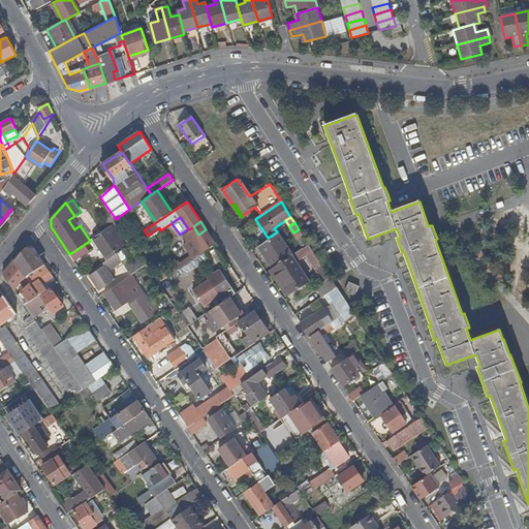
[(113,225),(102,232),(115,252),(126,244),(113,225)]
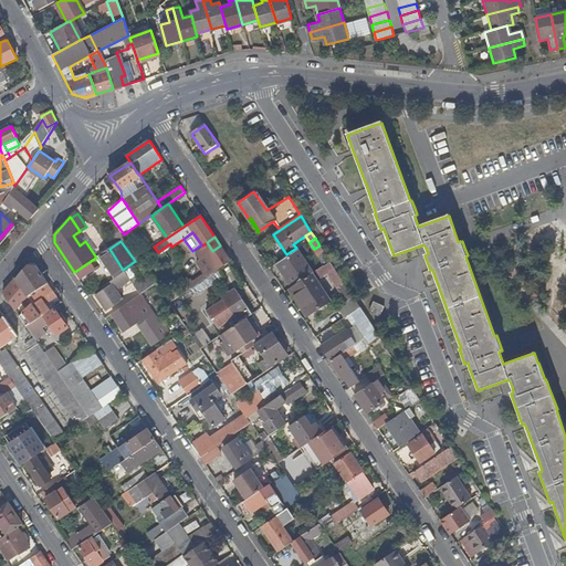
[(231,261),(220,245),(212,251),(223,266),(231,261)]
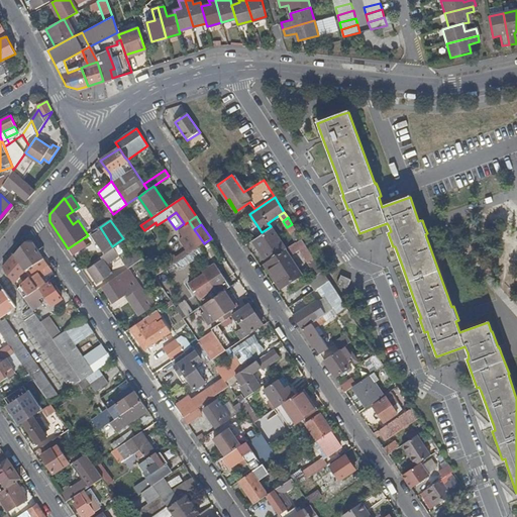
[(292,224),(287,227),(297,242),(301,238),(292,224)]
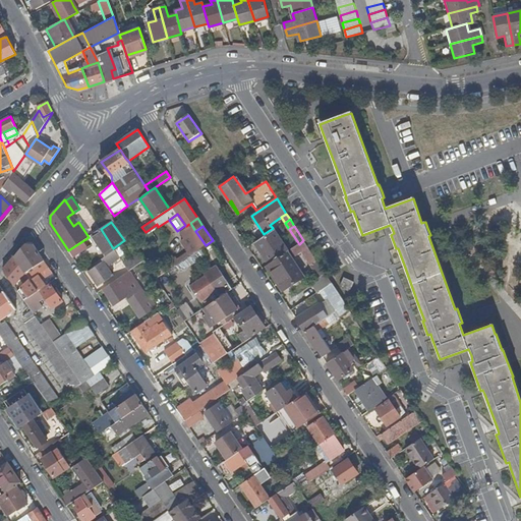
[(113,248),(101,229),(92,235),(106,255),(114,250),(113,248)]
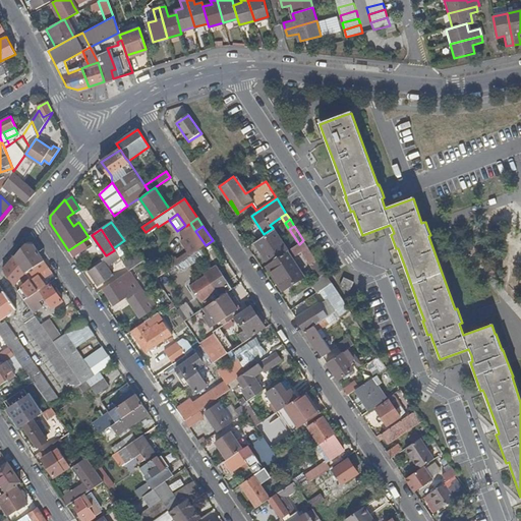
[(256,242),(269,261),(271,263),(288,251),(274,230),(256,242)]
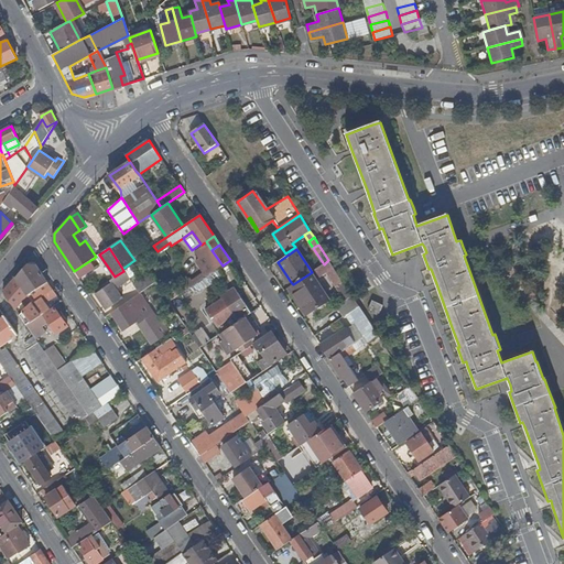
[(337,306),(344,317),(347,314),(359,306),(357,302),(328,260),(324,264),(315,270),(321,278),(328,273),(346,301),(337,306)]
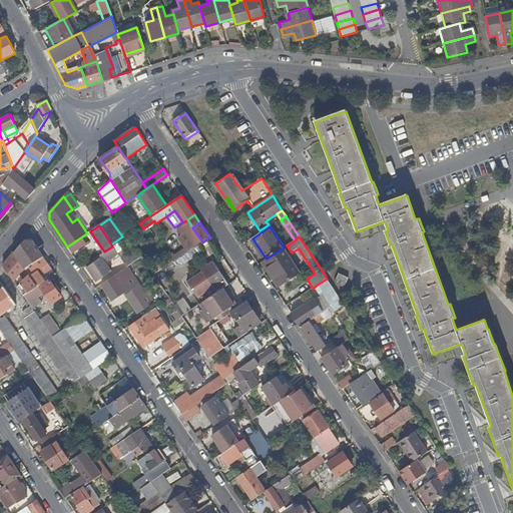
[(252,238),(250,239),(263,258),(265,257),(252,238)]
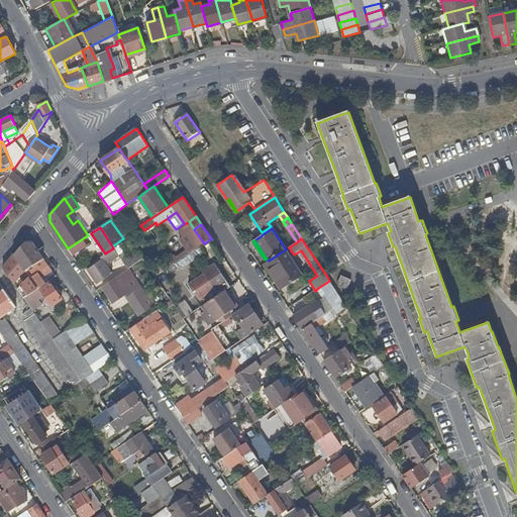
[(40,270),(48,265),(33,242),(26,241),(15,254),(26,271),(30,277),(40,270)]
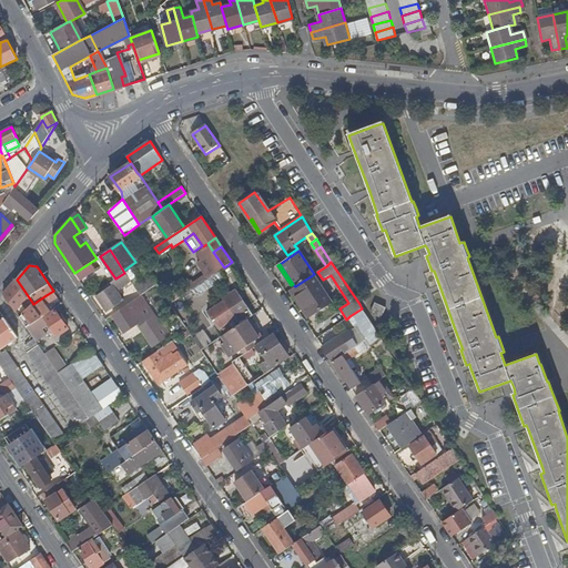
[(190,291),(212,276),(206,269),(184,284),(190,291)]
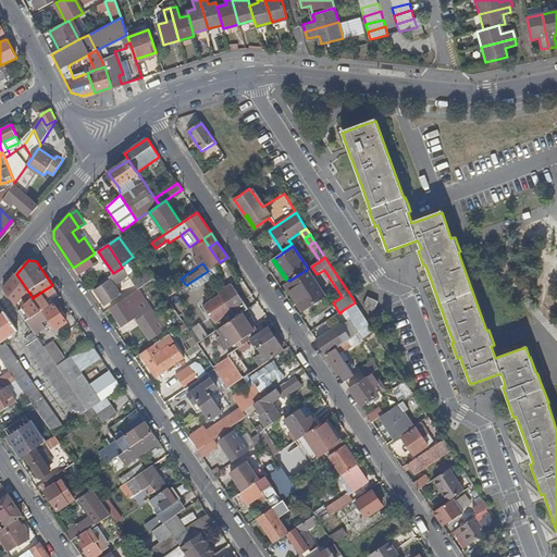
[(122,268),(113,273),(94,287),(106,305),(121,295),(113,284),(127,274),(122,268)]
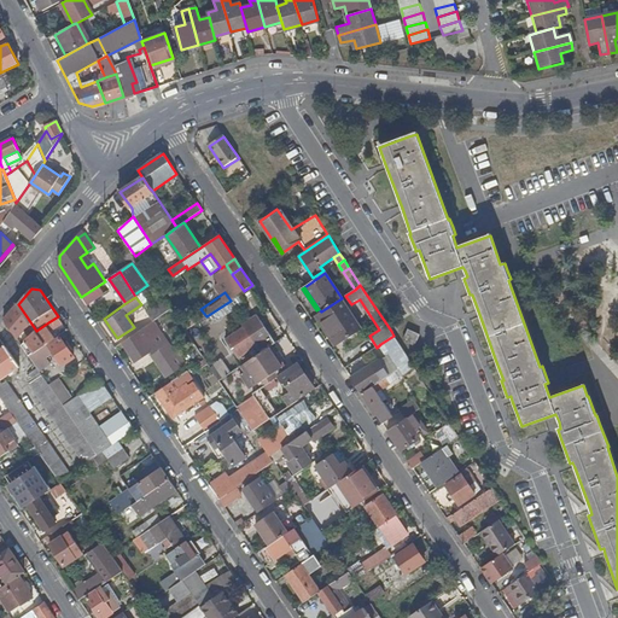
[(321,312),(316,315),(324,326),(327,324),(340,343),(362,328),(343,298),(342,298),(321,312)]
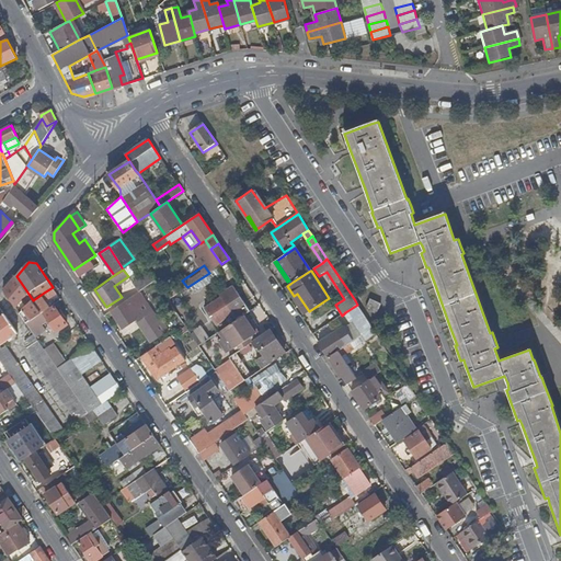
[(156,281),(149,273),(134,283),(139,293),(156,281)]
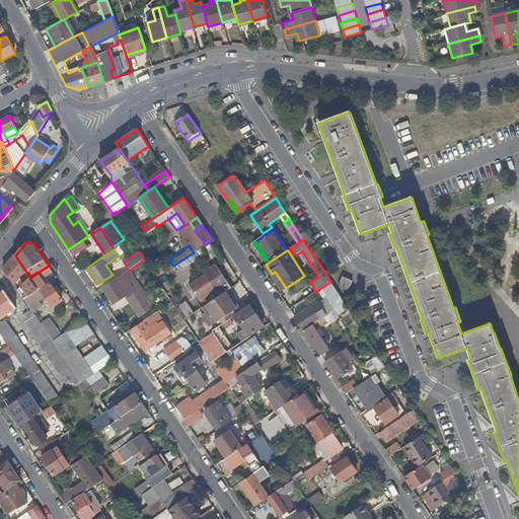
[(198,258),(194,252),(173,266),(175,270),(178,269),(180,271),(198,258)]
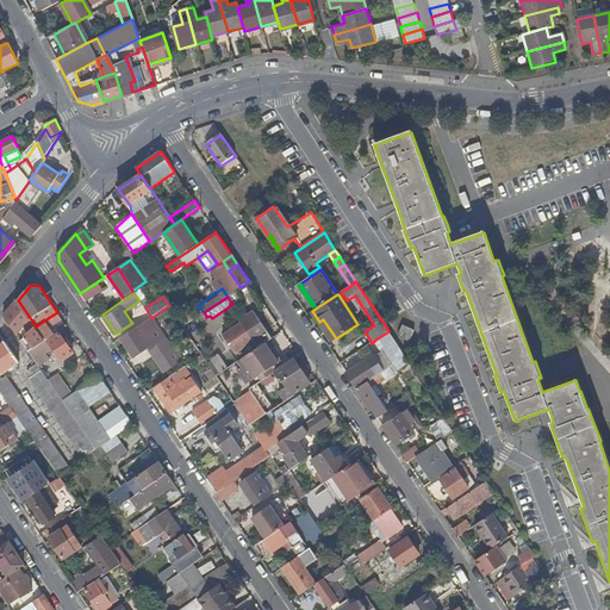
[(31,319),(18,300),(4,316),(17,334),(31,319)]
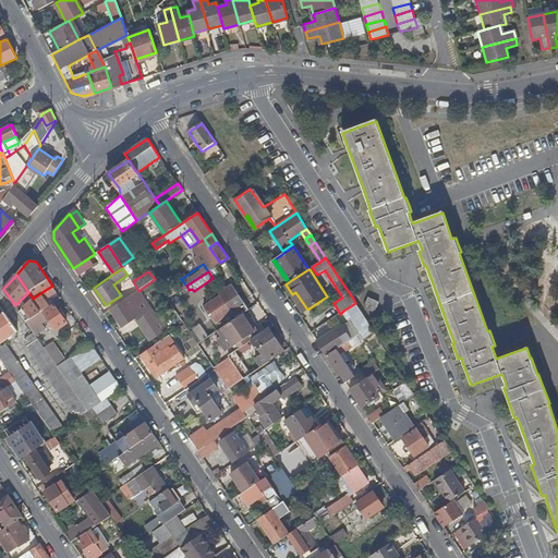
[(232,312),(237,317),(242,314),(249,310),(231,284),(218,293),(220,296),(204,306),(216,323),(232,312)]
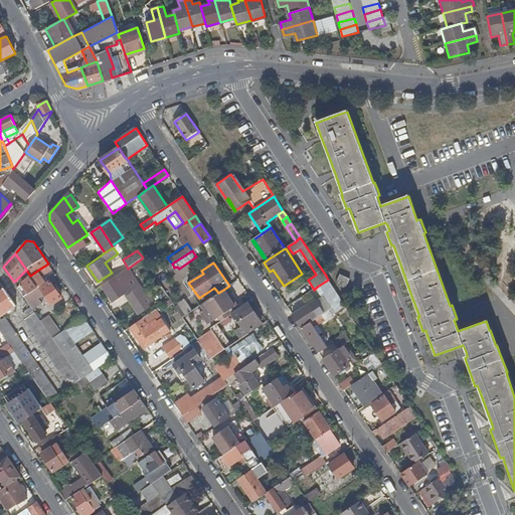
[(46,278),(54,273),(48,264),(40,269),(43,273),(46,278)]
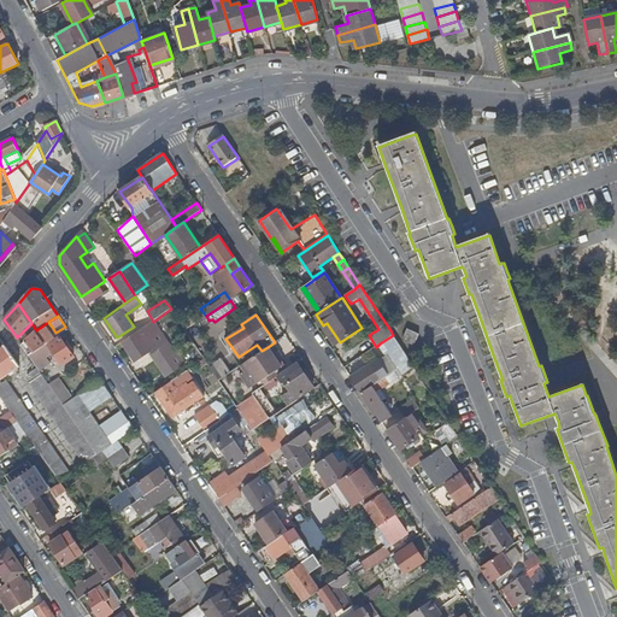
[(29,356),(51,341),(45,333),(52,327),(48,322),(36,330),(22,345),(29,356)]
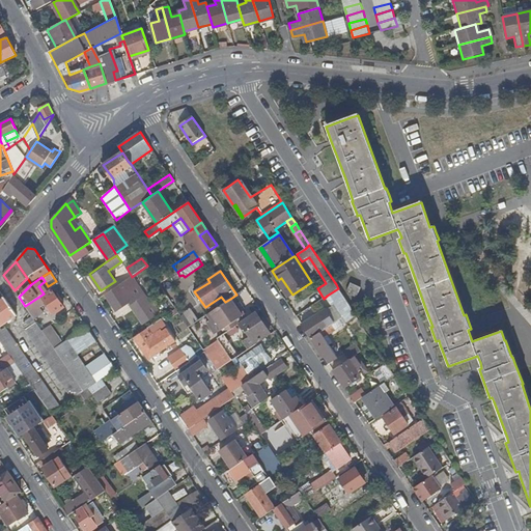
[(139,288),(132,277),(124,281),(133,292),(139,288)]
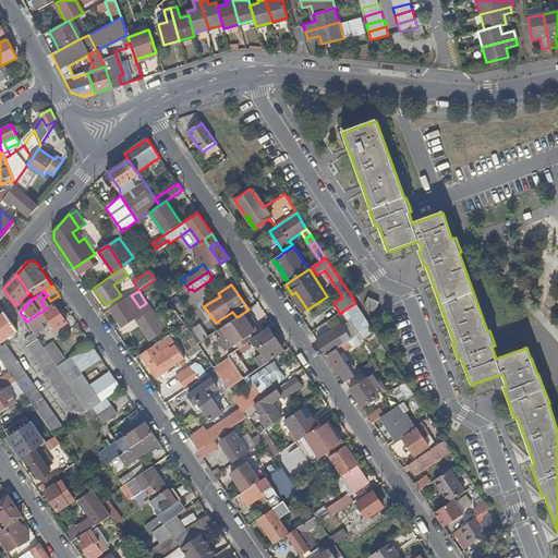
[(295,292),(292,294),(304,312),(307,310),(295,292)]
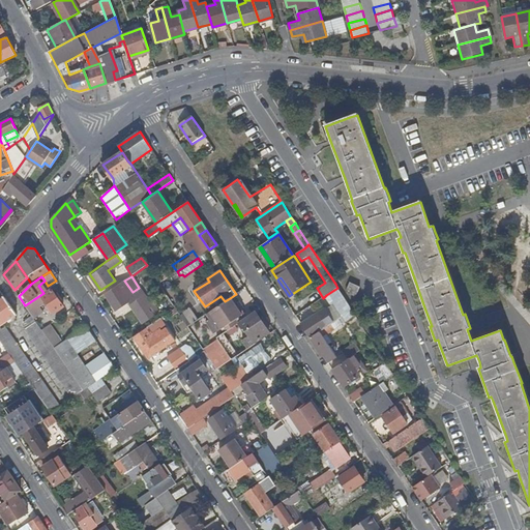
[(128,301),(143,323),(157,314),(139,288),(133,292),(124,281),(118,285),(128,301)]
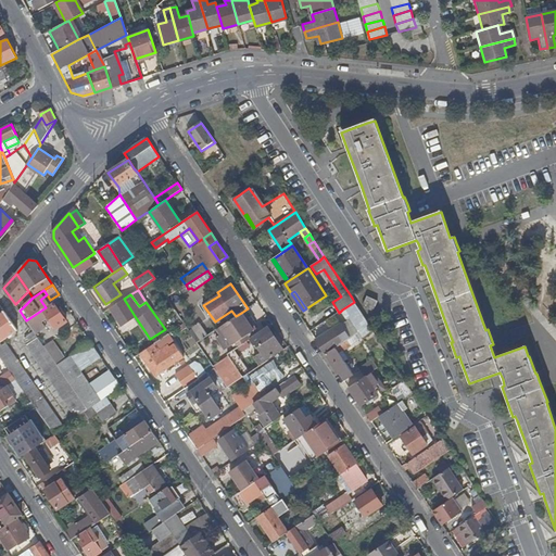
[(373,312),(377,301),(366,297),(362,307),(373,312)]
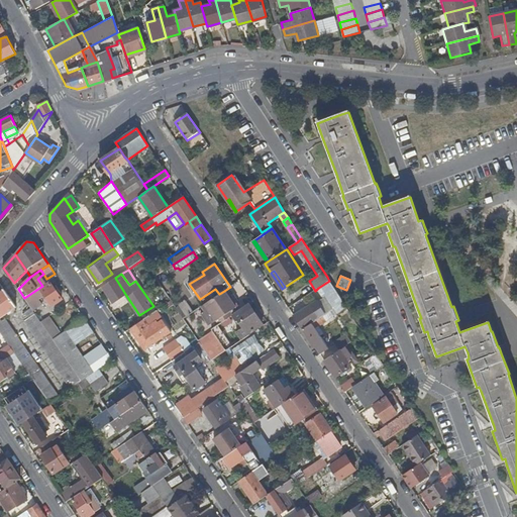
[(115,278),(103,286),(113,302),(125,294),(115,278)]
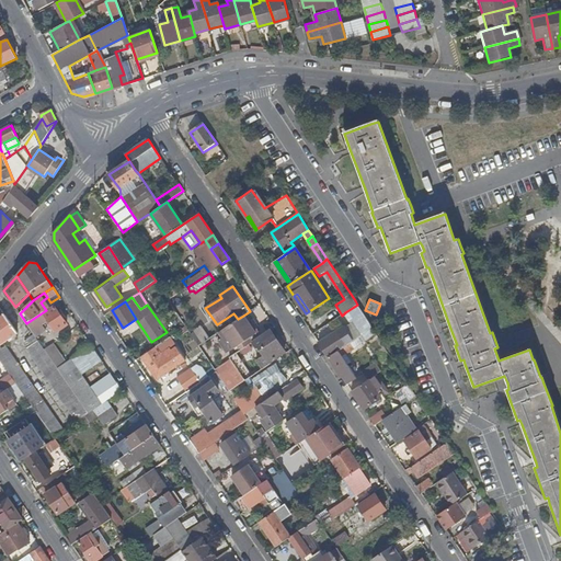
[(67,324),(54,305),(46,310),(26,323),(34,334),(35,336),(49,328),(54,333),(67,324)]
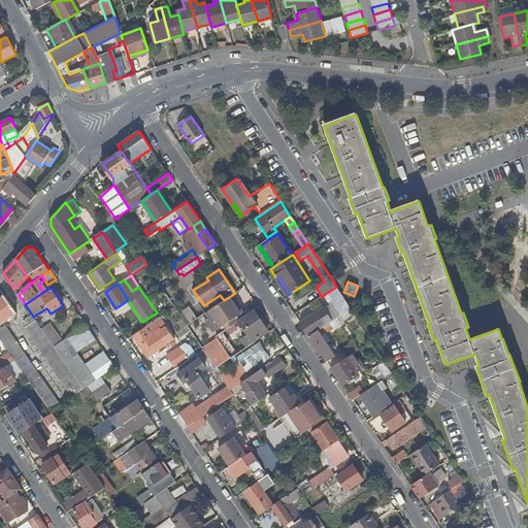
[(336,287),(325,294),(329,300),(333,297),(343,314),(351,308),(336,287)]
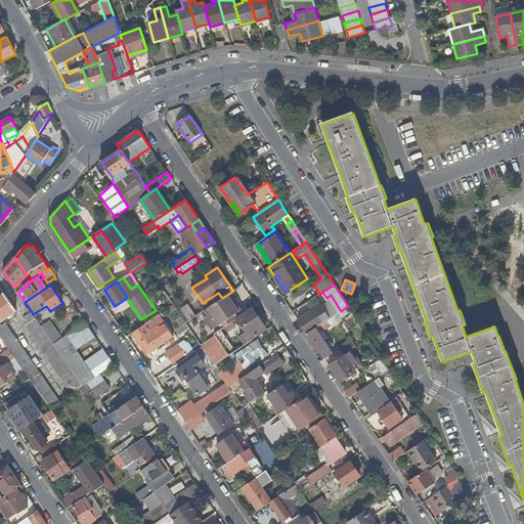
[(0,295),(0,321),(16,311),(4,293),(0,295)]
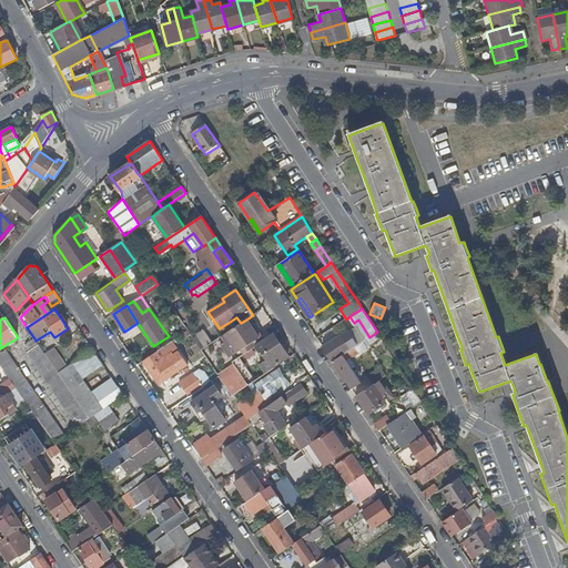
[(241,323),(226,333),(239,352),(253,342),(262,337),(256,328),(254,331),(251,326),(246,320),(241,323)]
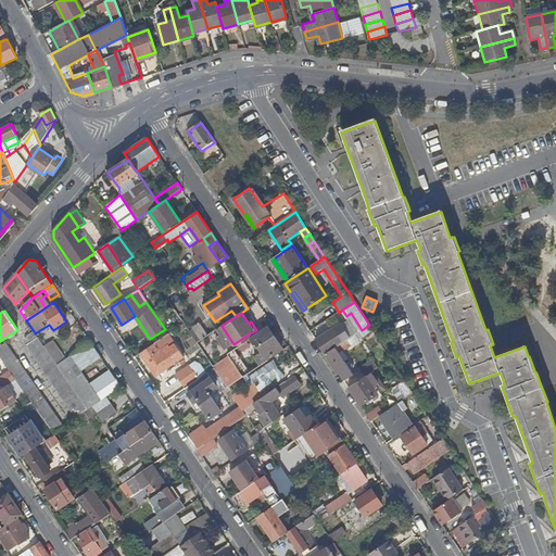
[(340,325),(316,340),(326,354),(350,339),(340,325)]
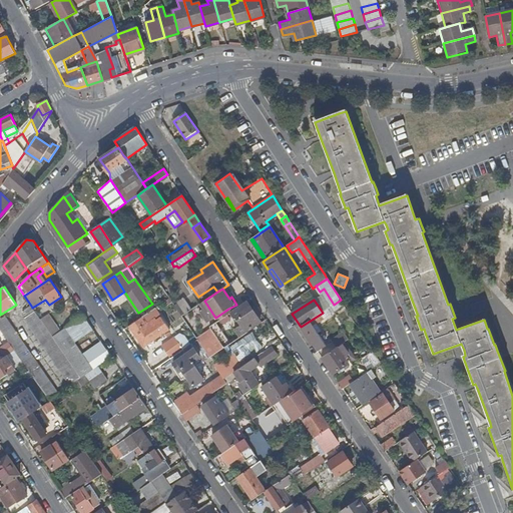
[(323,313),(301,327),(318,352),(326,346),(318,334),(313,326),(317,324),(344,306),(341,300),(334,305),(323,313)]
